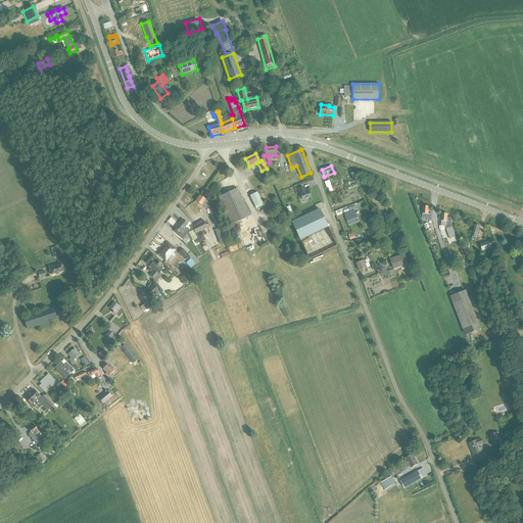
[(325,183),(327,188),(329,187),(331,192),(334,191),(332,181),(325,183)]
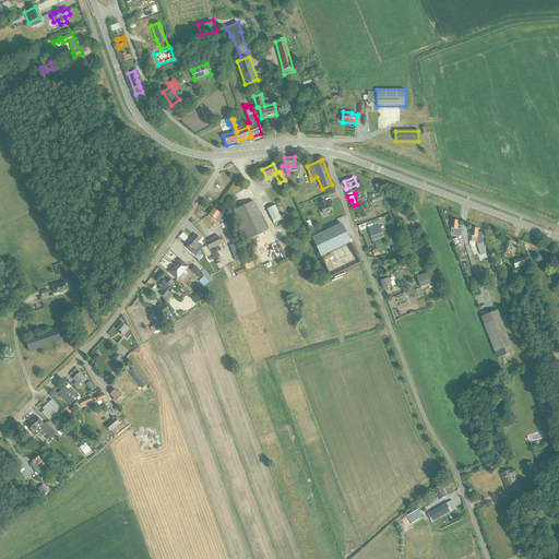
[(318,202),(320,205),(322,213),(331,210),(329,204),(325,205),(323,200),(318,202)]
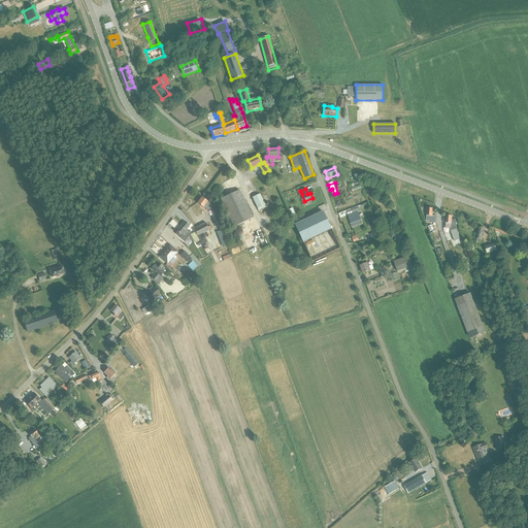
[(221,199),(234,227),(253,218),(239,190),(221,199)]
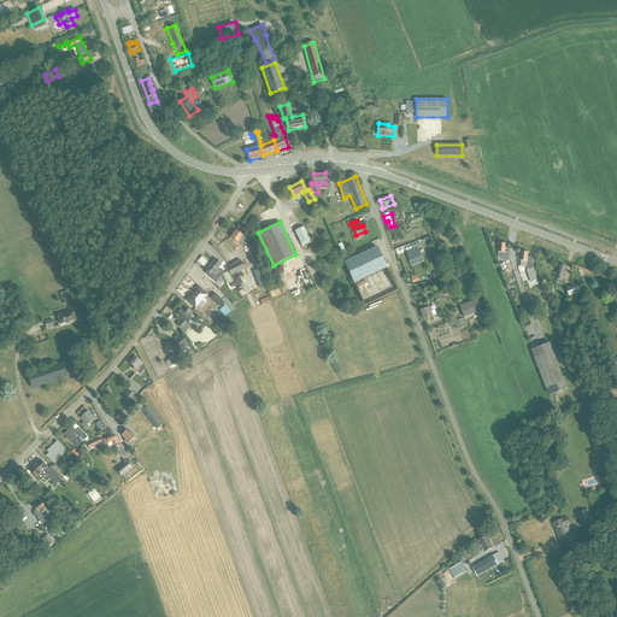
[(294,230),(301,246),(311,242),(304,227),(294,230)]
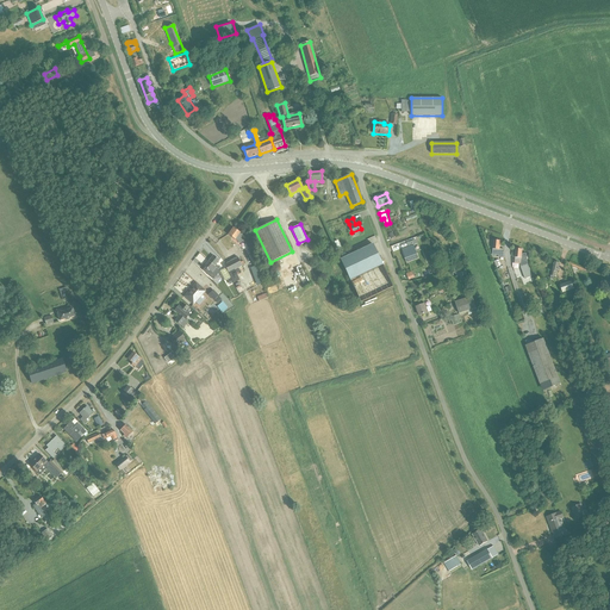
[(234,228),(228,235),(235,240),(241,244),(243,241),(241,238),(242,236),(241,235),(240,234),(240,232),(234,228)]
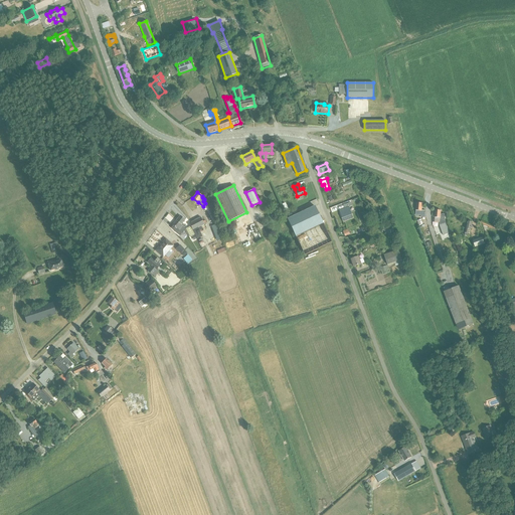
[(349,206),(352,205),(351,202),(343,205),(344,208),(339,210),(342,217),(341,218),(343,222),(353,218),(349,206)]
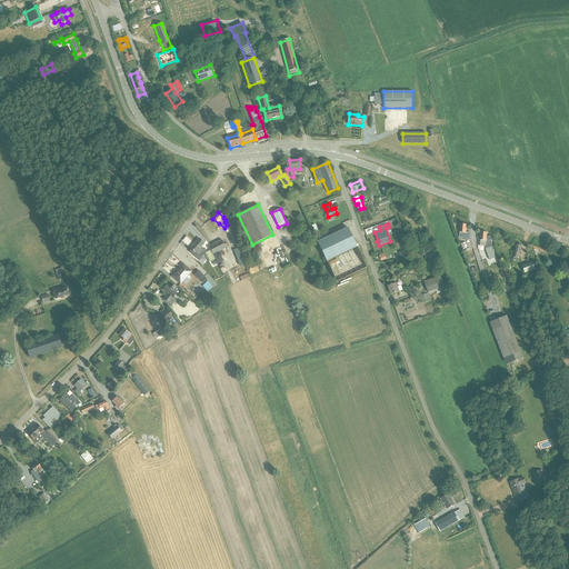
[(459,238),(465,238),(465,240),(471,240),(470,233),(466,232),(467,226),(460,225),(459,238)]
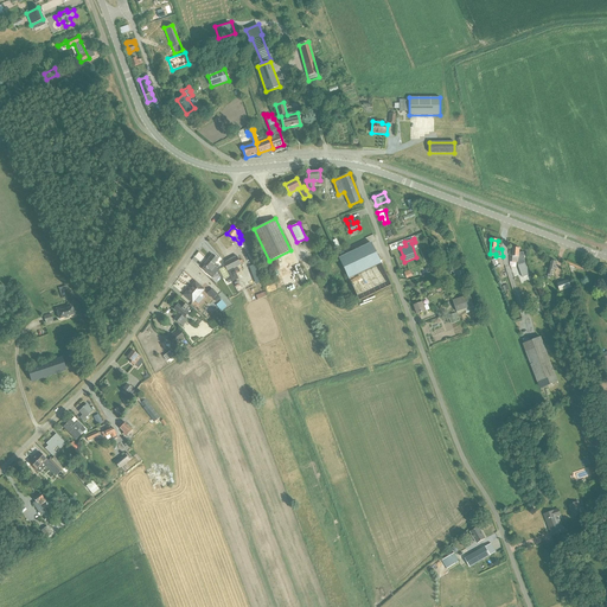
[(382,263),(381,263),(371,242),(338,257),(358,300),(390,285),(381,264),(382,264),(382,263)]
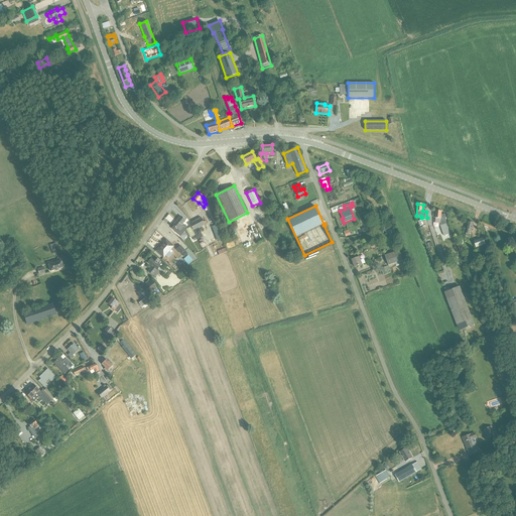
[(436,211),(435,223),(439,224),(440,226),(446,224),(445,215),(441,215),(441,212),(436,211)]
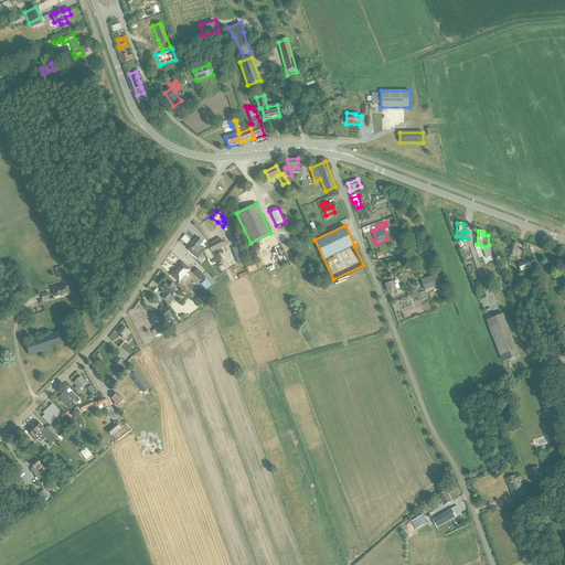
[(198,236),(193,242),(201,248),(202,249),(204,247),(202,246),(202,247),(200,245),(203,241),(198,236)]
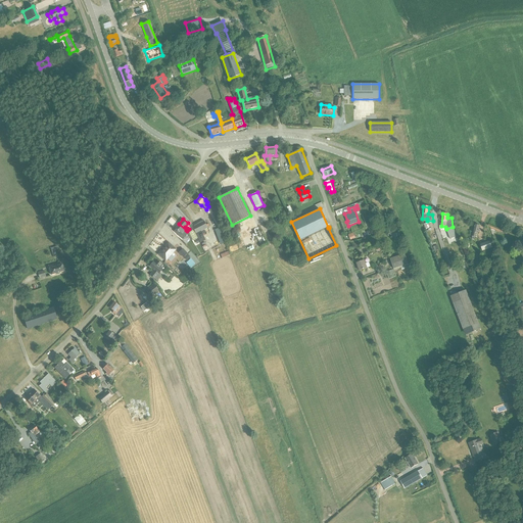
[(192,227),(196,233),(207,227),(204,221),(192,227)]
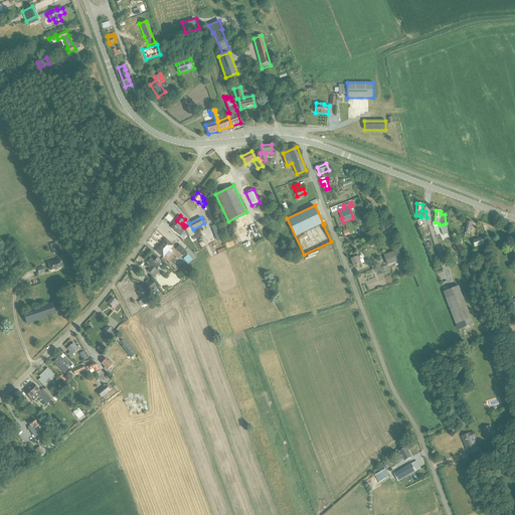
[(173,225),(171,228),(180,235),(185,229),(183,226),(176,220),(173,224),(173,225)]
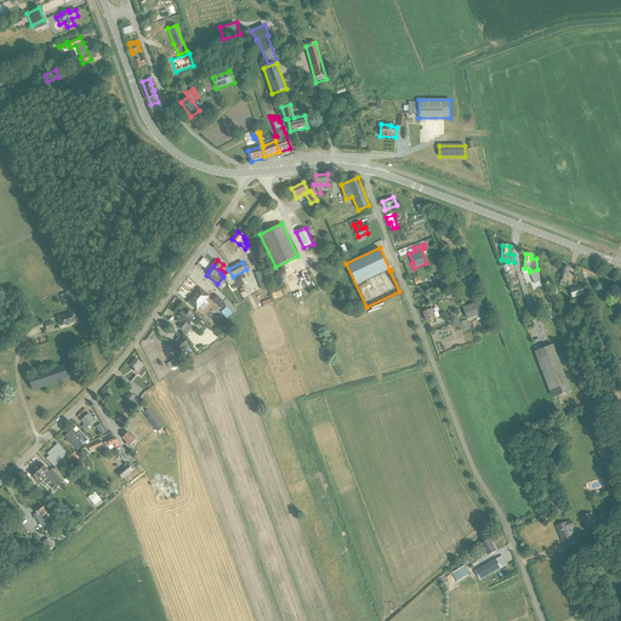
[(530,272),(534,281),(540,279),(537,269),(530,272)]
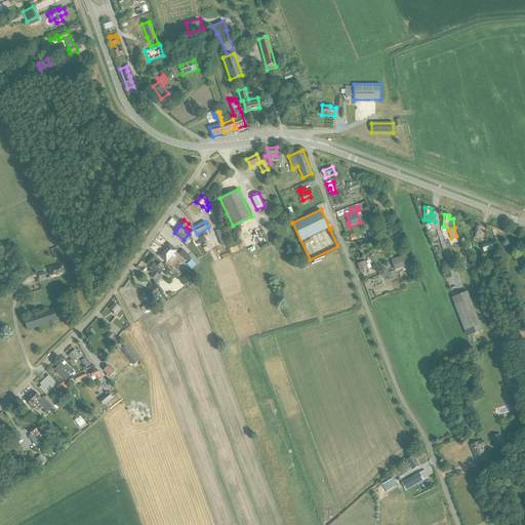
[(190,233),(194,242),(199,240),(194,231),(190,233)]
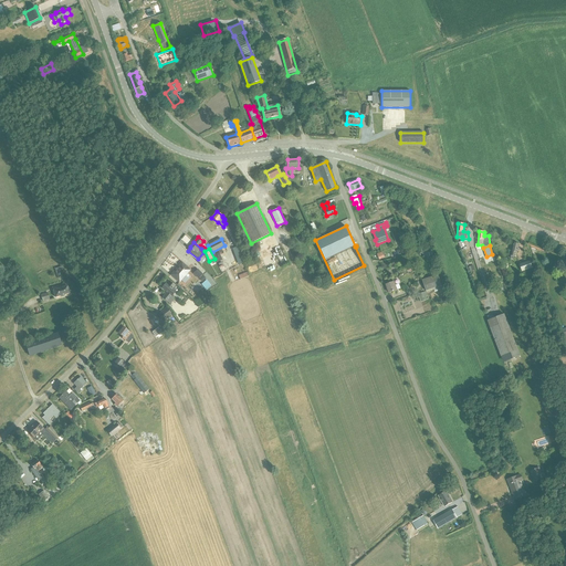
[(520,264),(522,272),(532,269),(530,261),(520,264)]
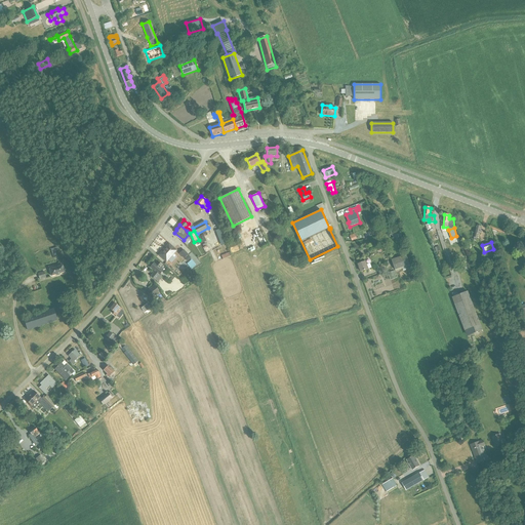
[(159,255),(166,261),(176,250),(168,243),(159,255)]
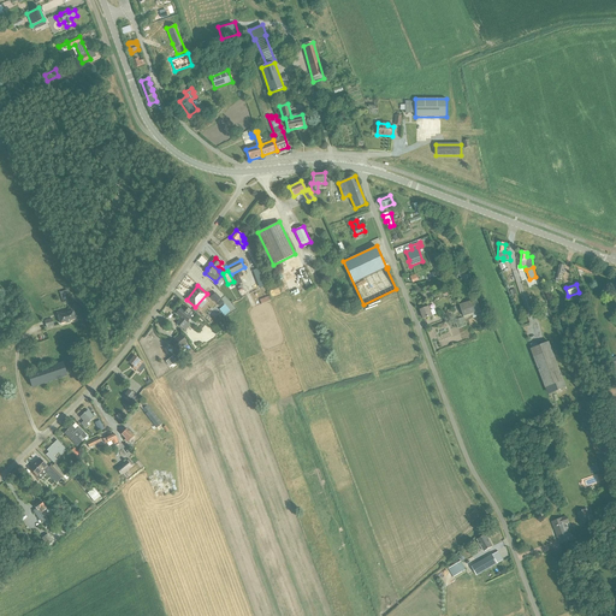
[(279,286),(270,289),(272,296),(282,294),(279,286)]
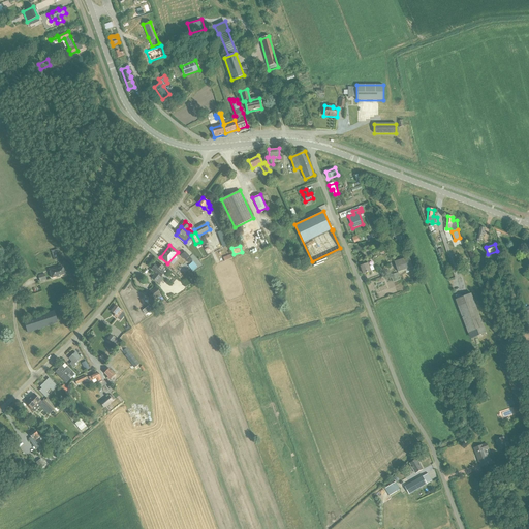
[(181,255),(186,260),(189,256),(185,251),(181,255)]
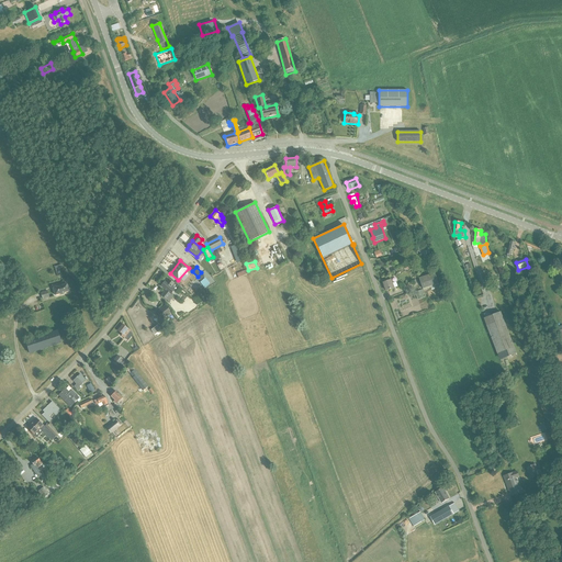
[(419,279),(424,291),(431,288),(431,290),(440,288),(436,273),(419,279)]
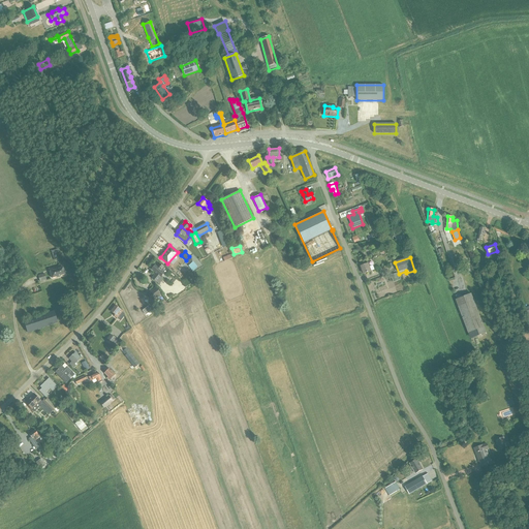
[(372,266),(369,267),(368,263),(361,266),(364,274),(371,272),(371,271),(374,270),(372,266)]
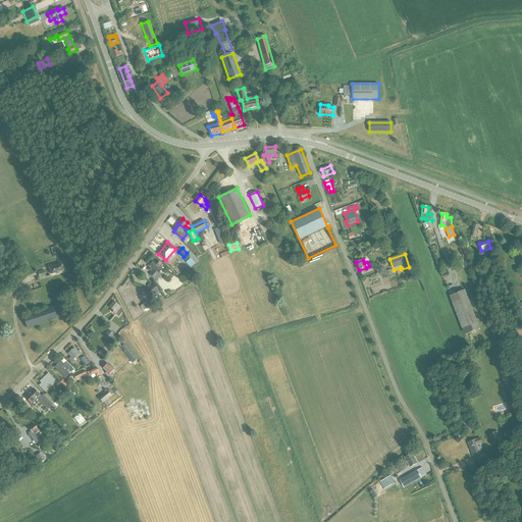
[(156,264),(153,261),(149,266),(154,270),(150,274),(154,278),(162,269),(160,267),(163,265),(158,261),(156,264)]
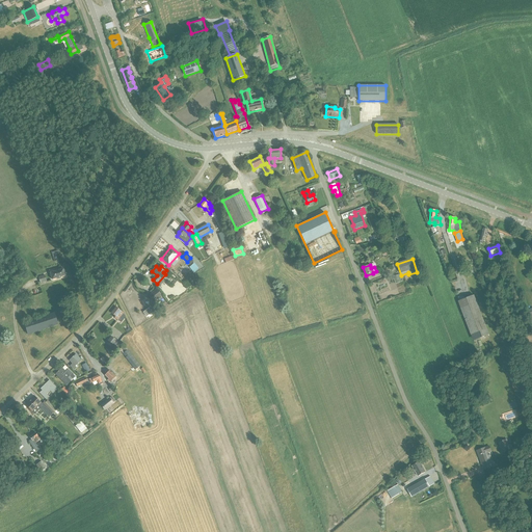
[(50,273),(52,280),(65,275),(63,269),(59,270),(59,269),(53,271),(54,272),(50,273)]
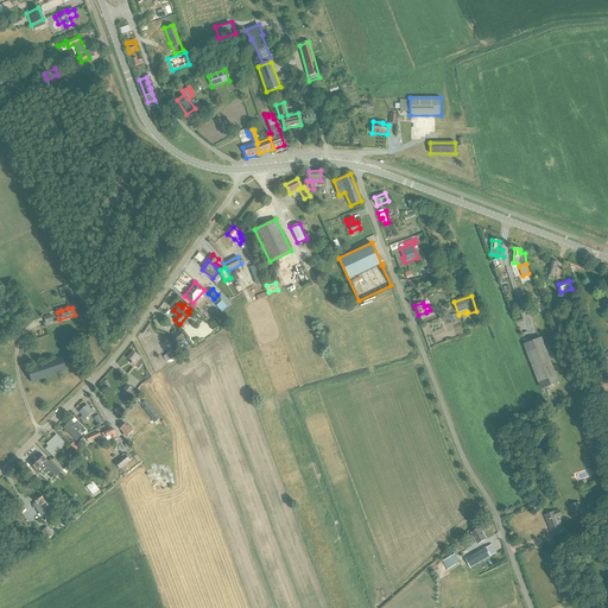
[(44,317),(45,324),(54,322),(51,315),(44,317)]
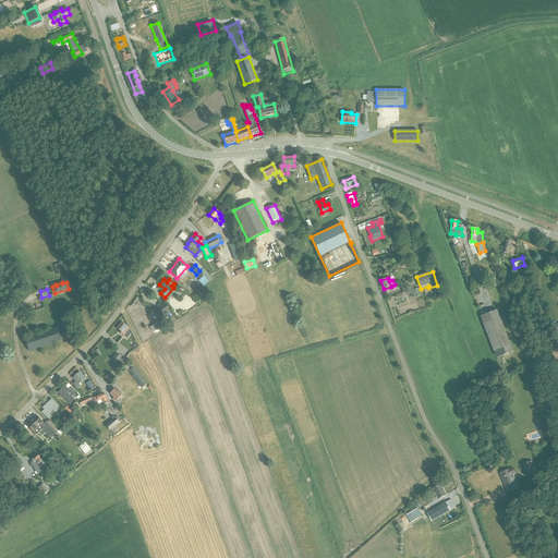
[(169,311),(165,303),(156,310),(161,317),(169,311)]
